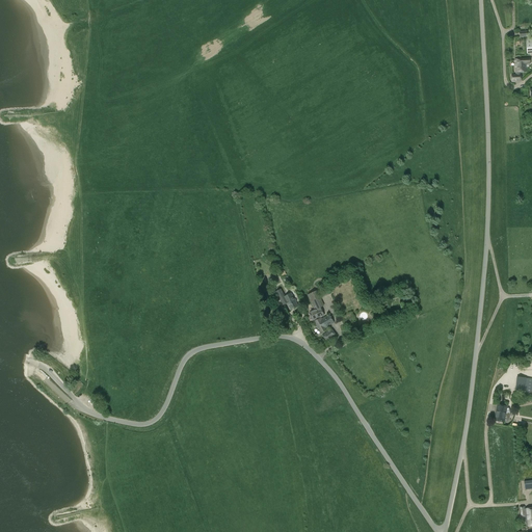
[(526,73),(526,65),(526,64),(530,64),(530,58),(521,59),(522,73),(526,73)]
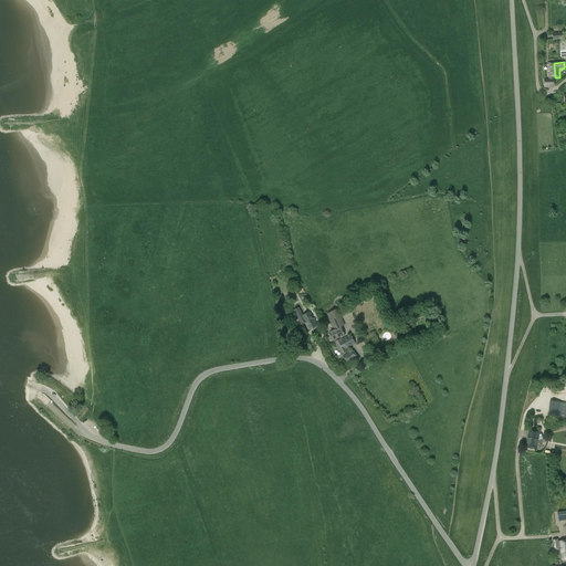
[(555,77),(554,63),(549,63),(547,63),(548,77),(549,77),(549,80),(544,80),(544,87),(554,86),(554,80),(554,77),(555,77)]
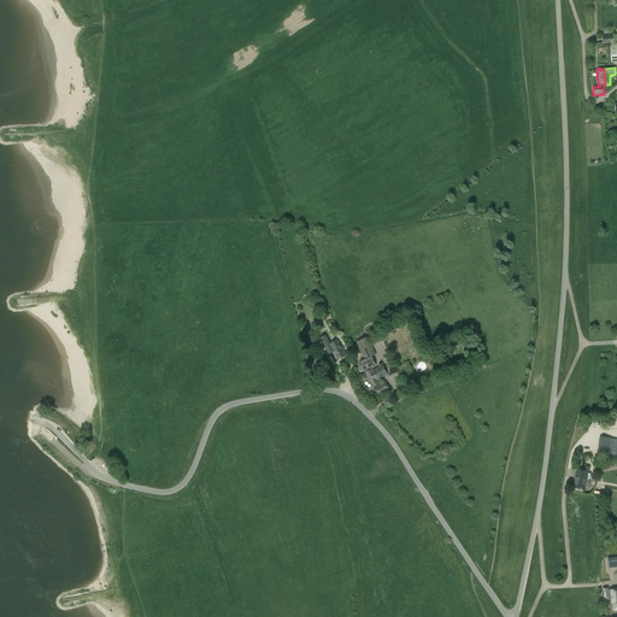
[(372,357),(376,356),(372,346),(385,340),(381,333),(369,338),(368,338),(357,342),(364,360),(358,363),(363,372),(376,366),(372,357)]
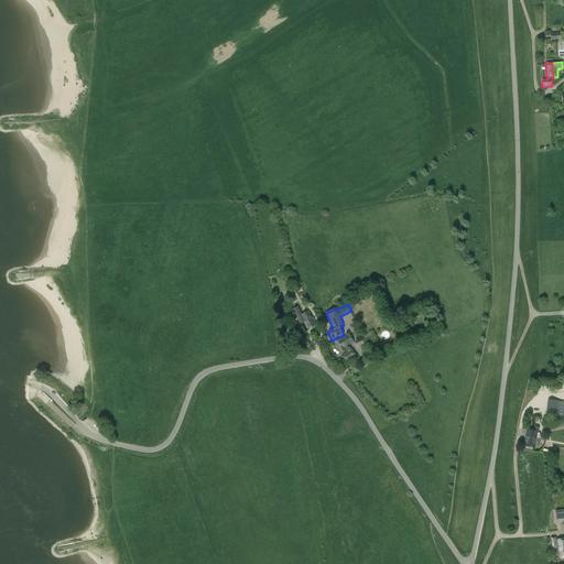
[(297,306),(292,310),(300,324),(303,322),(307,329),(316,325),(308,312),(302,315),(297,306)]
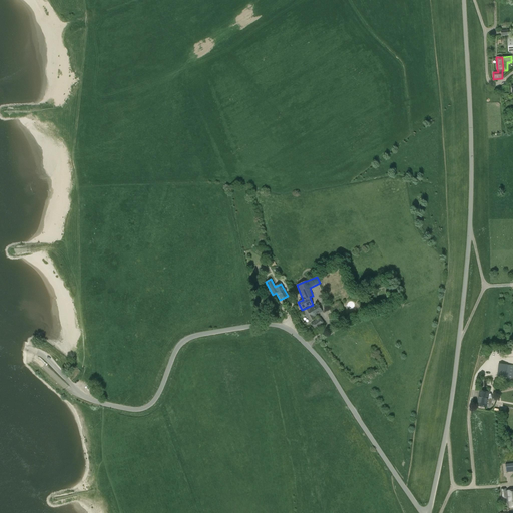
[(314,317),(322,312),(318,304),(311,308),(310,307),(303,311),(310,321),(314,318),(314,317)]
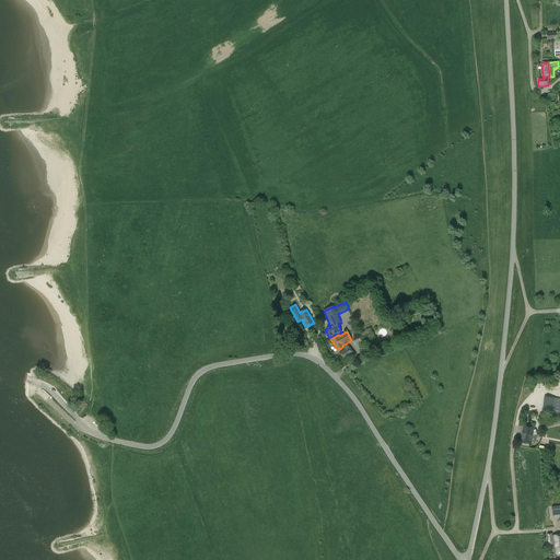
[(343,360),(351,353),(348,347),(339,353),(343,360)]
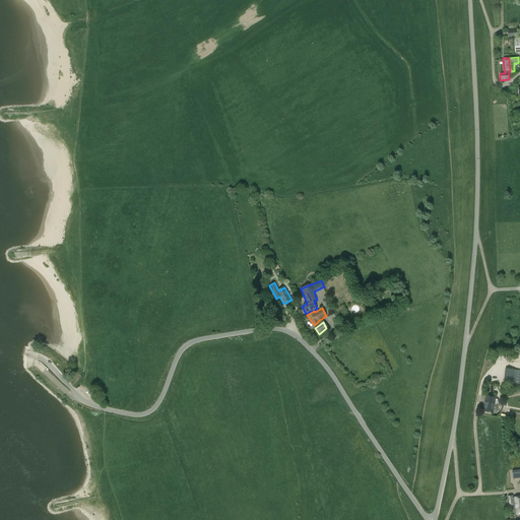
[(519,370),(515,370),(505,369),(504,383),(513,383),(513,384),(516,385),(516,383),(519,384),(519,383),(519,370)]
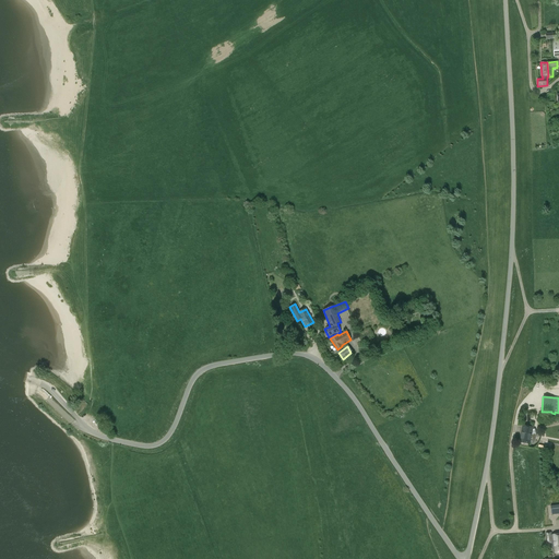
[(534,441),(535,435),(532,433),(533,428),(523,426),(520,442),(530,443),(531,440),(534,441)]
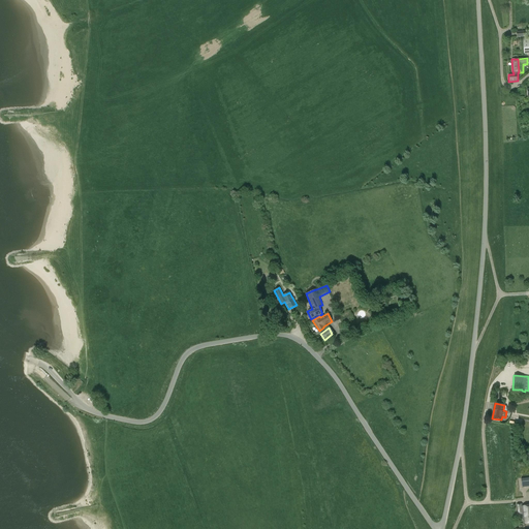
[(528,505),(522,506),(522,504),(516,504),(517,515),(523,514),(524,524),(528,523),(528,505)]
